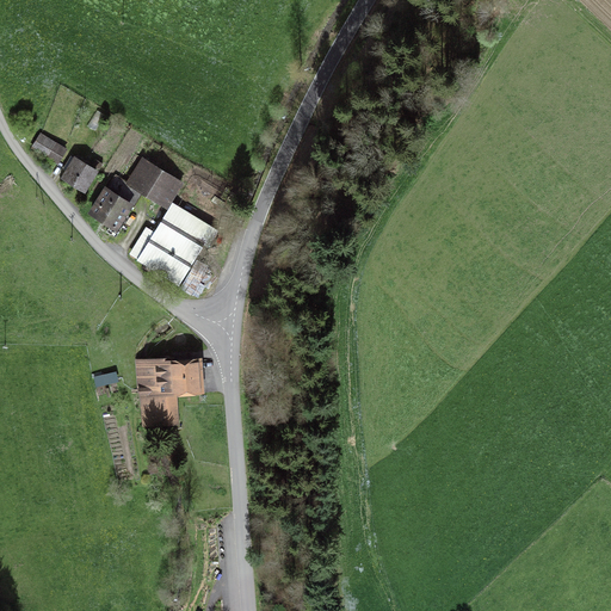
[(68,149),(41,133),(31,148),(59,165),(68,149)]
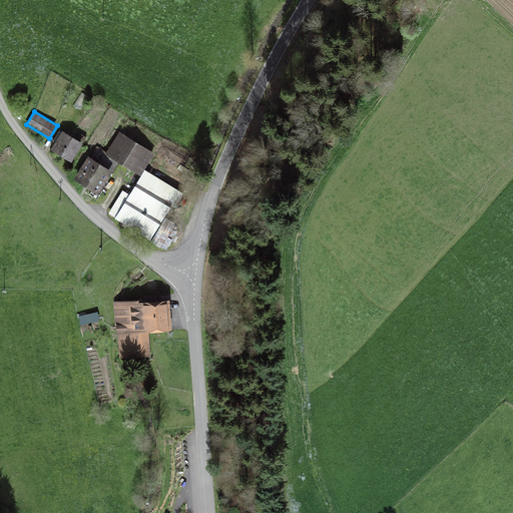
[(83,143),(62,131),(51,150),(71,162),(83,143)]
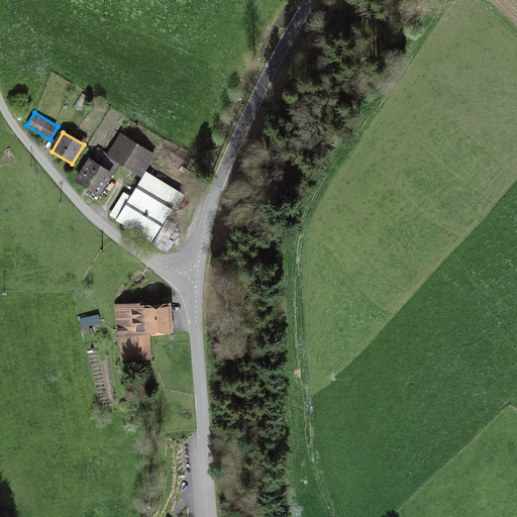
[(121,133),(108,153),(106,157),(119,165),(141,178),(156,154),(121,133)]
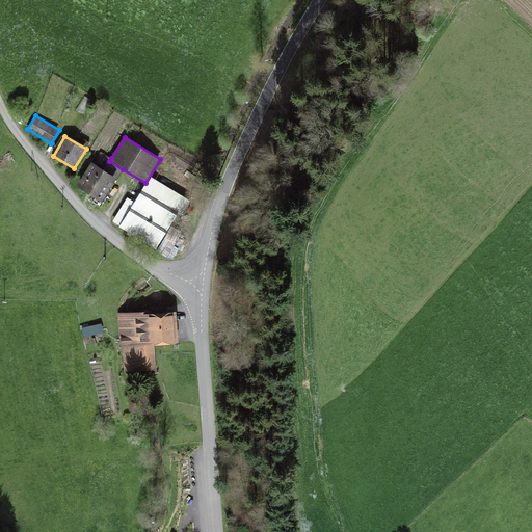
[(102,203),(123,169),(109,161),(111,158),(99,151),(77,187),(102,203)]
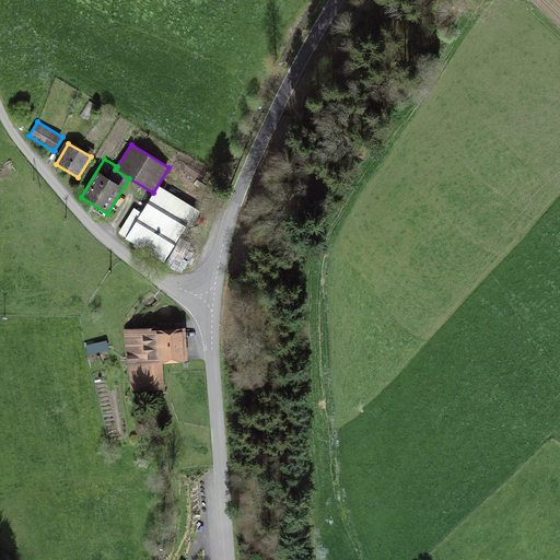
[(197,210),(159,186),(126,238),(164,263),(197,210)]
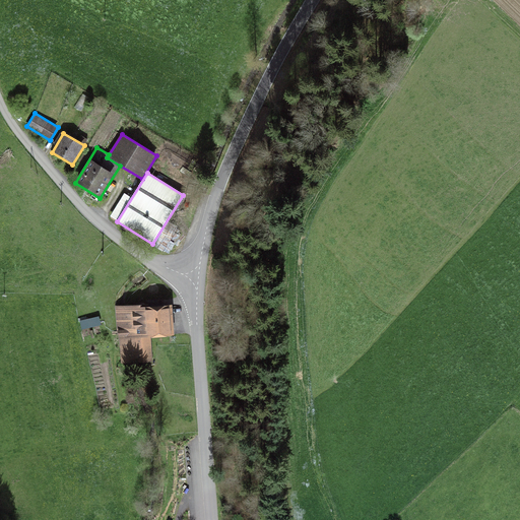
[(166,305),(116,307),(119,364),(149,363),(147,336),(168,335),(166,305)]
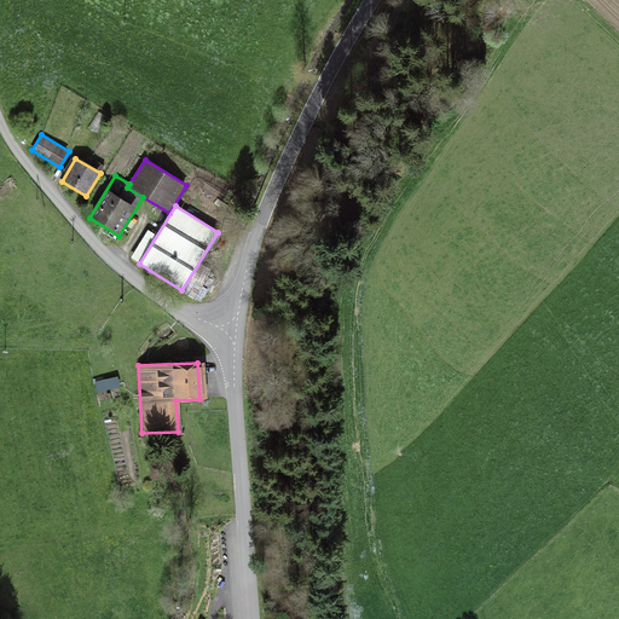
[(105,381),(90,383),(91,395),(106,393),(105,381)]
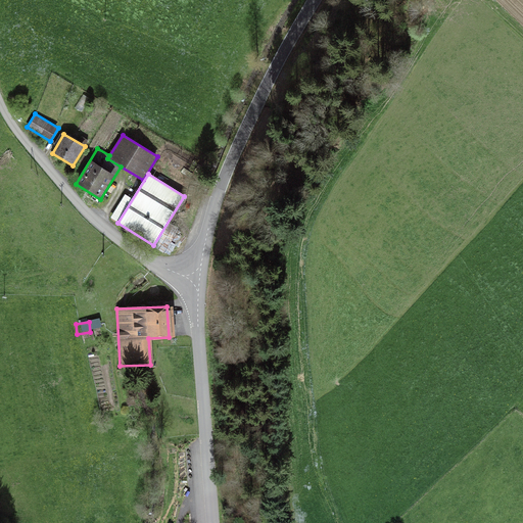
All buildings are outlined.
